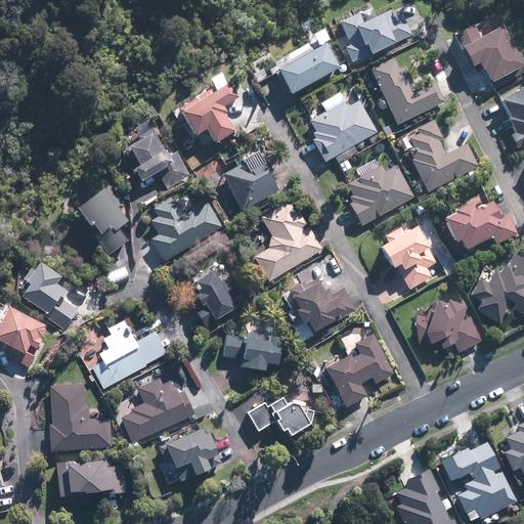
[(365,9),(334,27),(345,46),(340,48),(348,63),(362,56),(365,60),(408,37),(392,7),(370,18),(365,9)]
